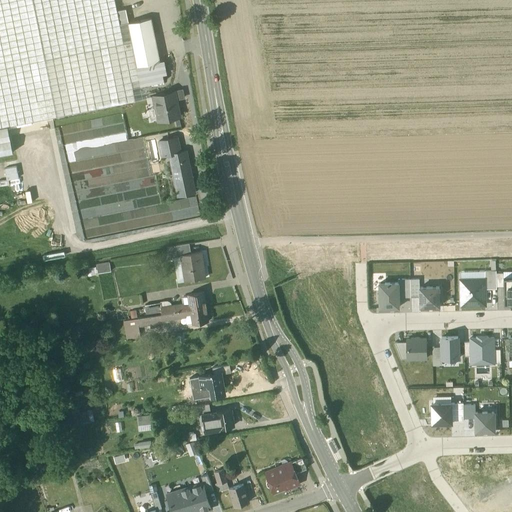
[(0,0),(0,128),(8,126),(56,117),(32,0),(0,0)]
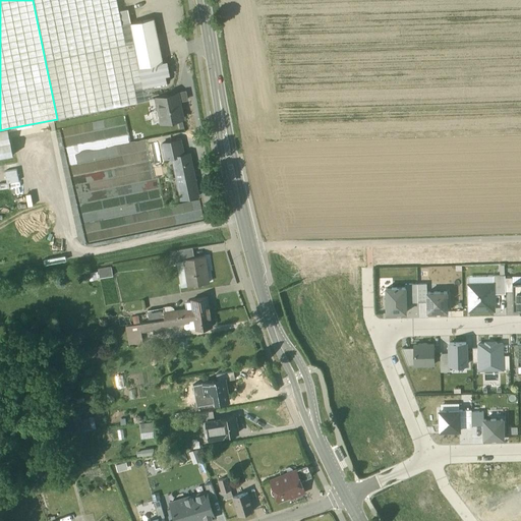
[(33,0),(57,119),(137,103),(137,102),(135,90),(133,82),(141,81),(138,67),(163,62),(155,18),(130,23),(122,25),(116,0),(33,0)]
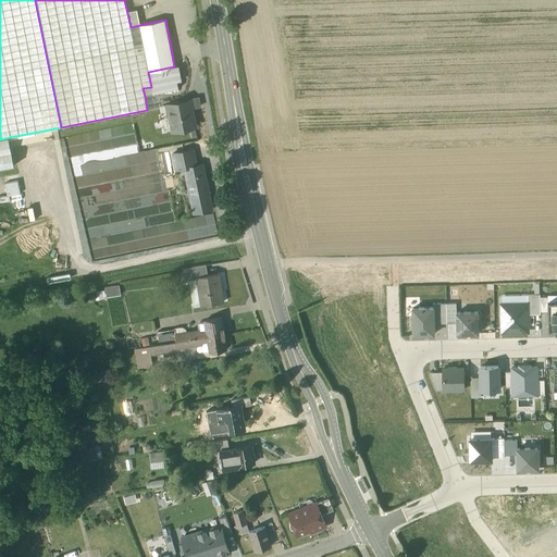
[(174,67),(174,66),(148,72),(151,87),(143,88),(145,96),(152,94),(178,88),(177,82),(174,67)]
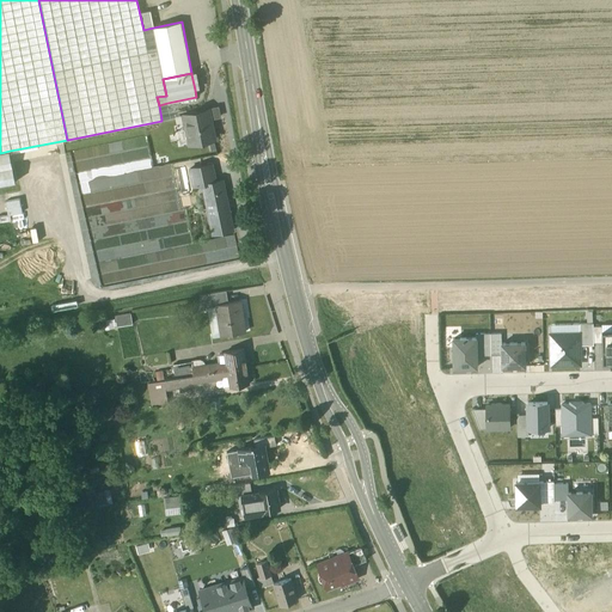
[(159,105),(161,120),(171,118),(167,103),(159,105)]
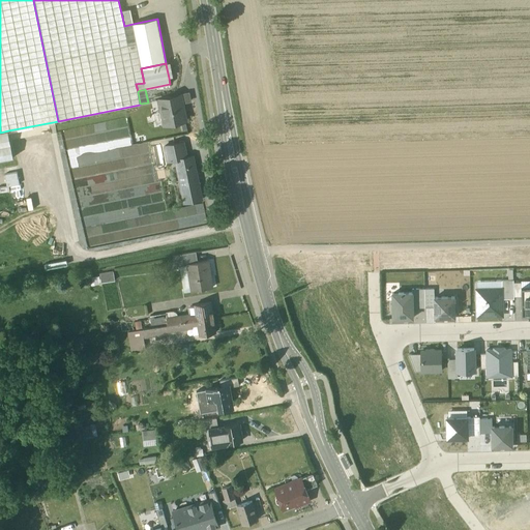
[(181,98),(182,105),(193,102),(190,93),(180,95),(181,98)]
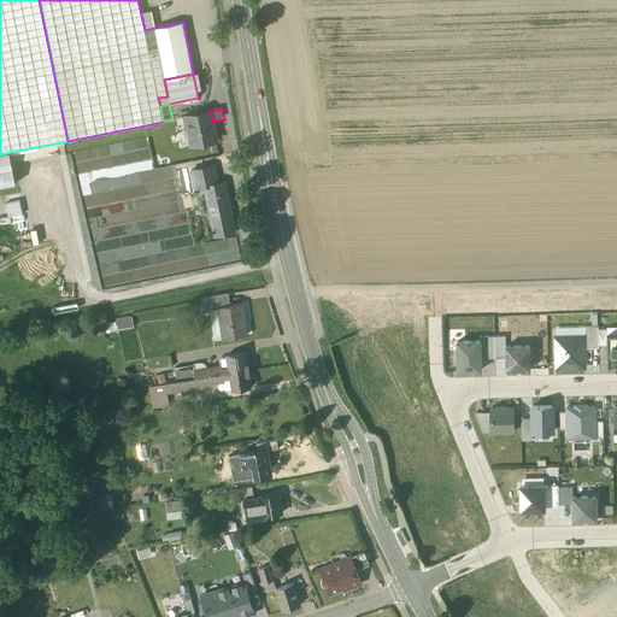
[(187,116),(194,145),(216,140),(212,122),(211,115),(200,117),(199,113),(187,116)]
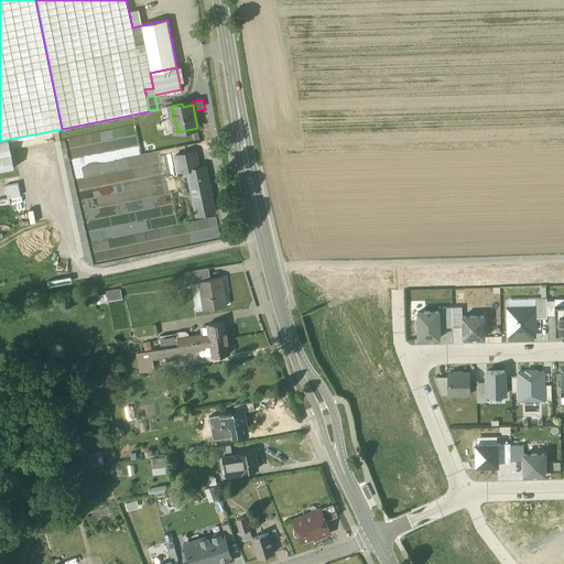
[(0,141),(0,170),(14,167),(9,139),(0,141)]
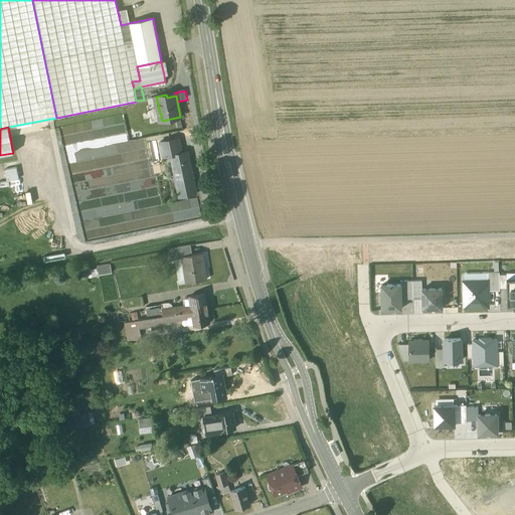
[(174,139),(160,142),(163,157),(170,155),(177,153),(174,139)]
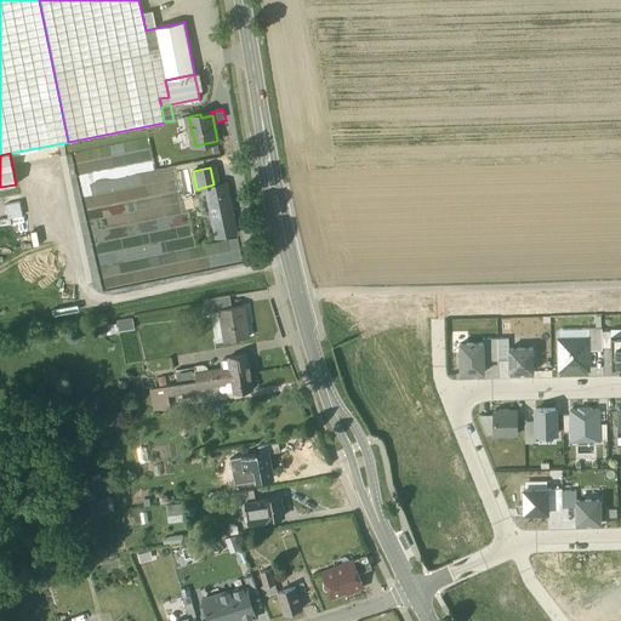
[(214,184),(205,187),(210,208),(217,206),(220,215),(211,216),(216,238),(237,233),(232,212),(231,212),(228,204),(231,203),(226,182),(218,183),(214,184)]
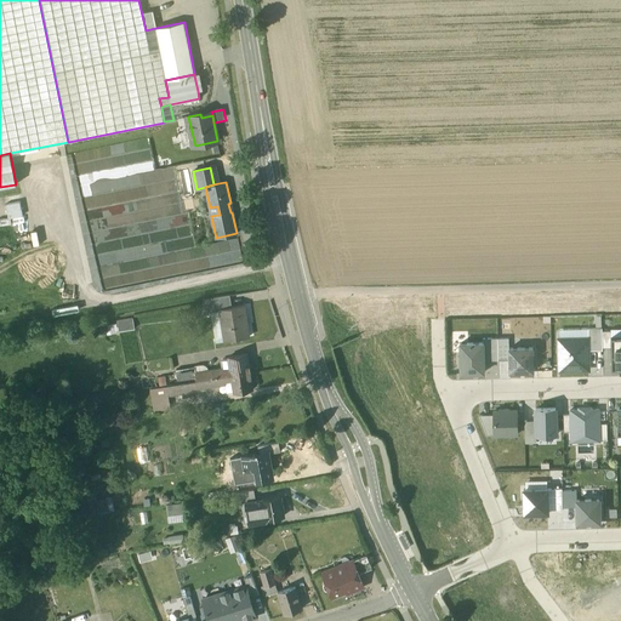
[(6,205),(9,218),(11,218),(23,216),(20,203),(6,205)]
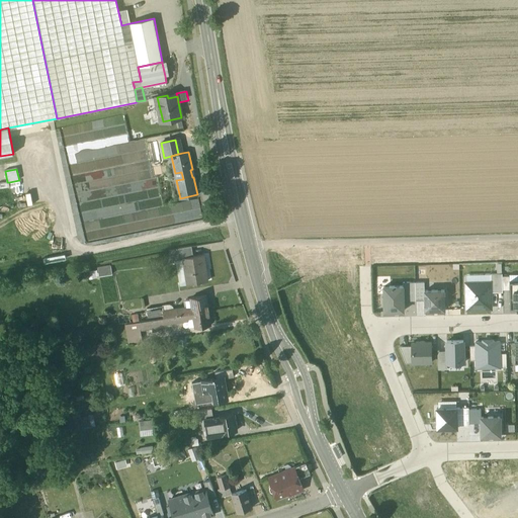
[(85,239),(78,211),(68,213),(73,237),(79,236),(80,240),(85,239)]
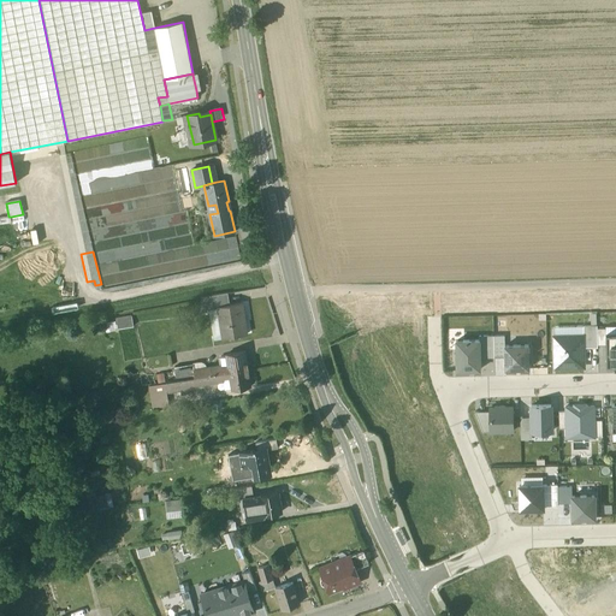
[(212,295),(214,308),(219,308),(219,307),(230,306),(229,292),(212,295)]
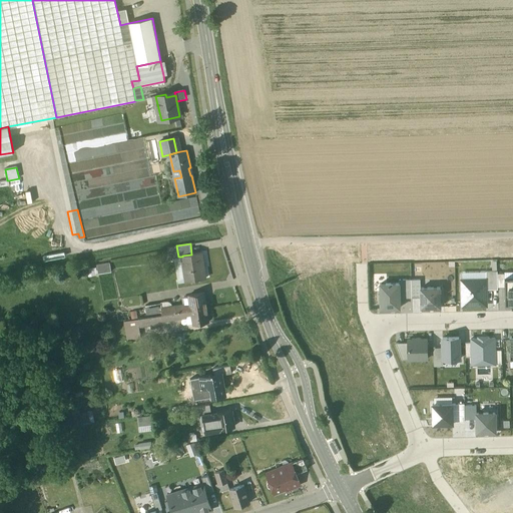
[(168,259),(173,258),(178,257),(176,245),(167,247),(168,259)]
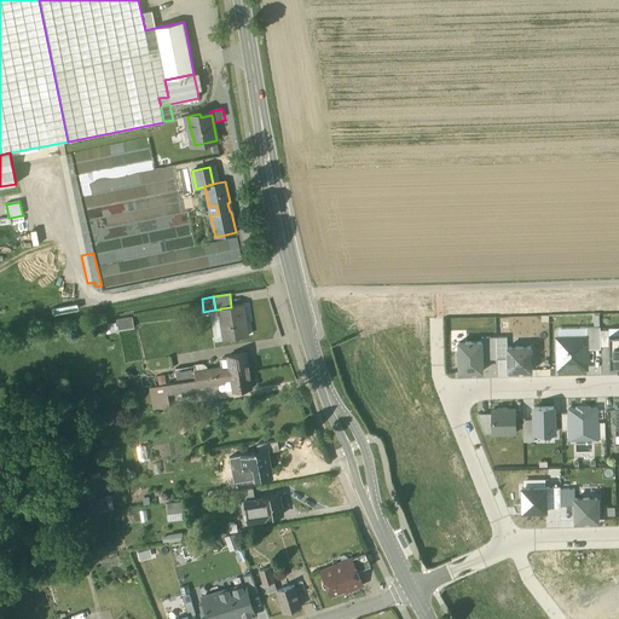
[(220,310),(225,340),(248,336),(243,305),(231,307),(220,308),(220,310)]
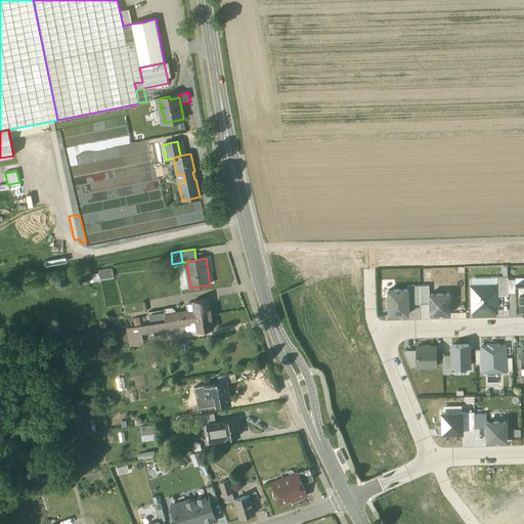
[(181,290),(190,288),(186,262),(182,262),(177,263),(181,290)]
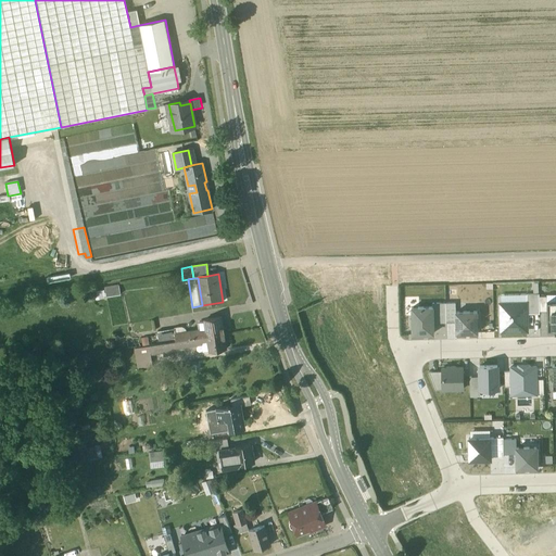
[(105,289),(106,298),(121,294),(118,286),(105,289)]
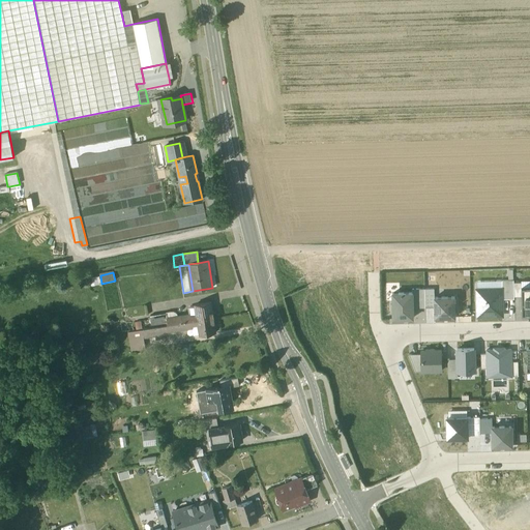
[(98,286),(96,276),(90,277),(91,287),(98,286)]
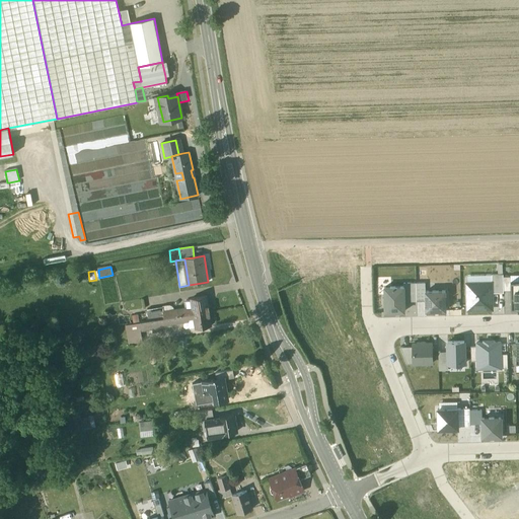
[(467,276),(467,284),(492,284),(492,275),(467,276)]
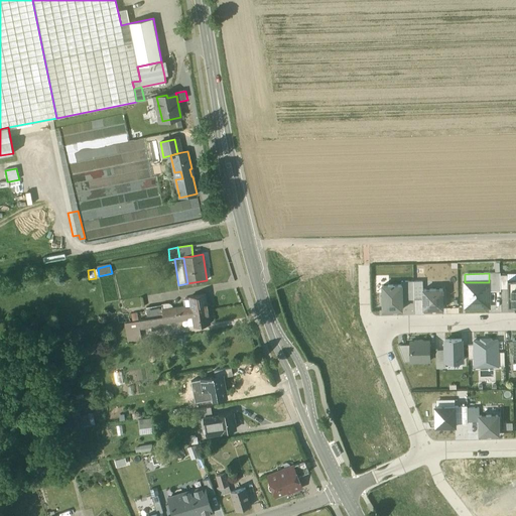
[(500,291),(500,289),(500,275),(500,273),(489,273),(489,282),(489,292),(500,291)]
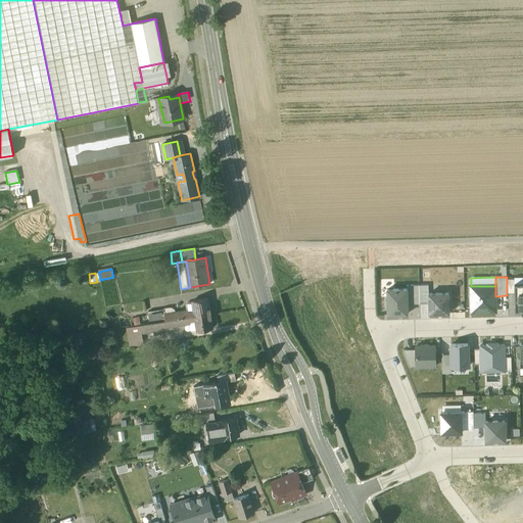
[(522,283),(514,284),(514,293),(515,312),(522,311),(522,283)]
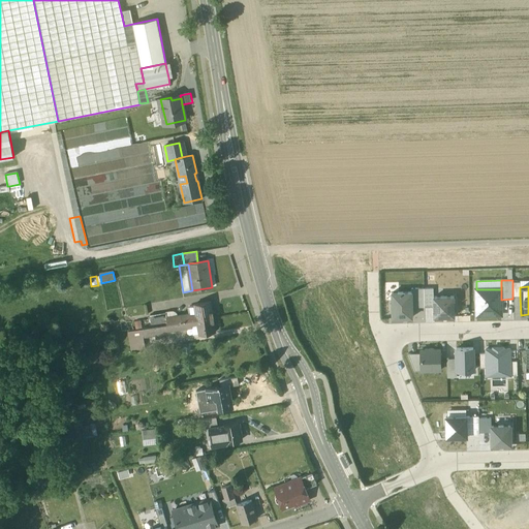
[(411,289),(411,292),(412,308),(424,307),(424,288),(411,289)]
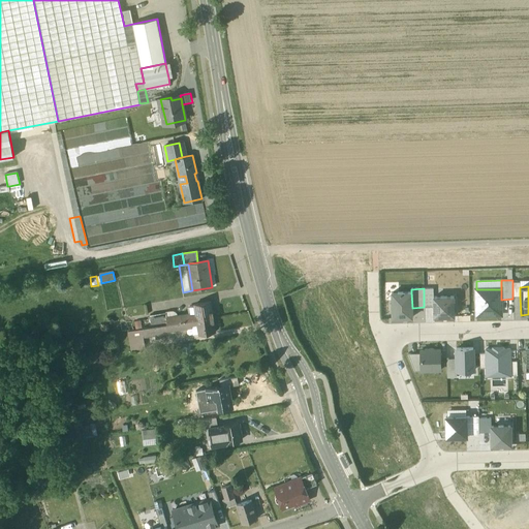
[(424,307),(434,307),(434,298),(433,288),(424,288),(424,307)]
